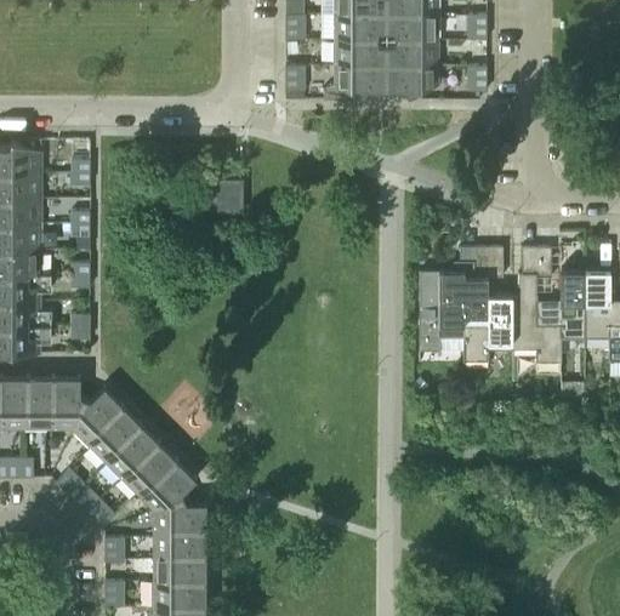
[(334,0),(334,15),(379,15),(387,15),(386,0),(334,0)]
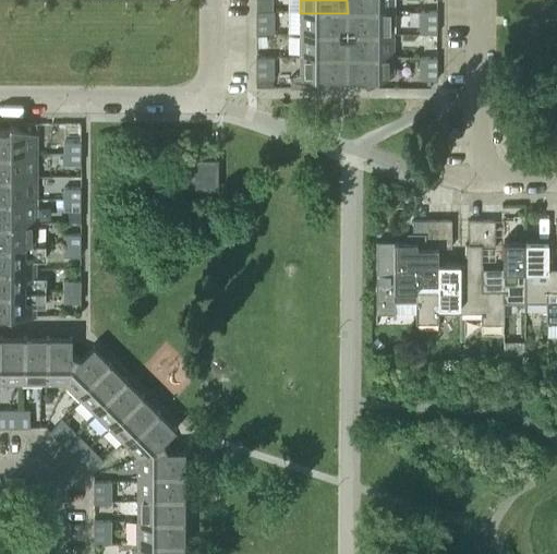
[(395,0),(347,0),(348,13),(395,13),(395,0)]
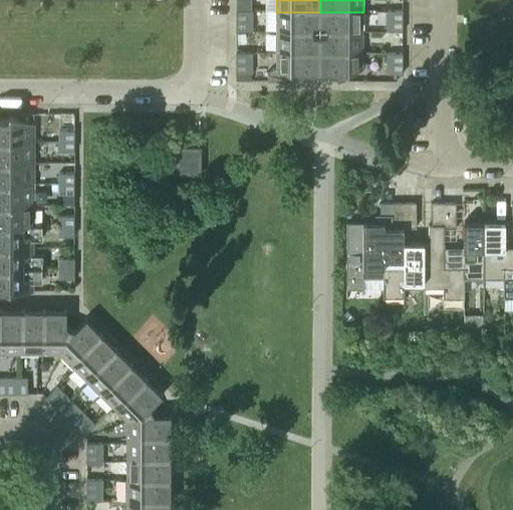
[(313,12),(276,12),(276,33),(313,33),(320,33),(320,12),(313,12)]
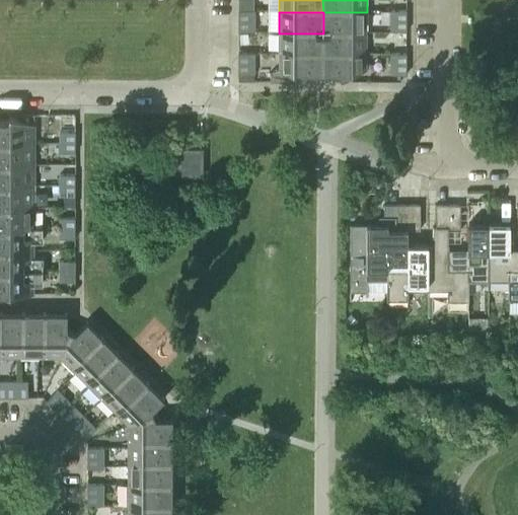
[(367,12),(323,12),(323,33),(367,33),(367,12)]
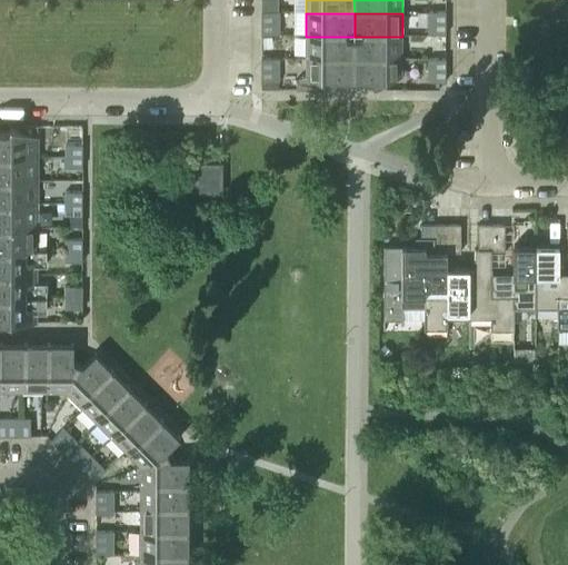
[(262,15),(262,27),(279,27),(279,15),(262,15)]
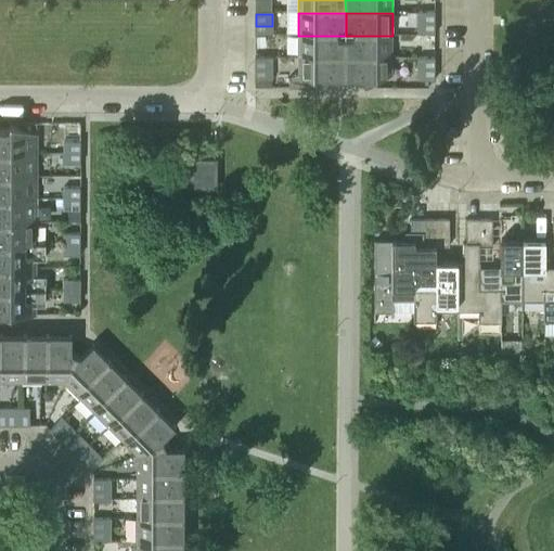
[(419,25),(436,25),(436,14),(419,14),(419,25)]
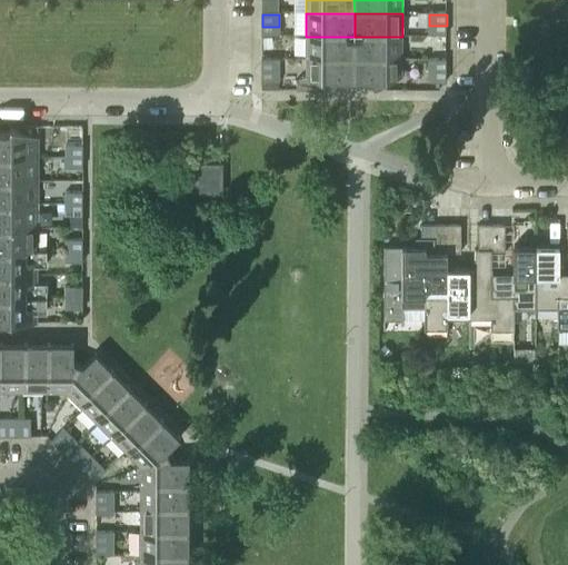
[(447,26),(429,26),(429,37),(447,38),(447,26)]
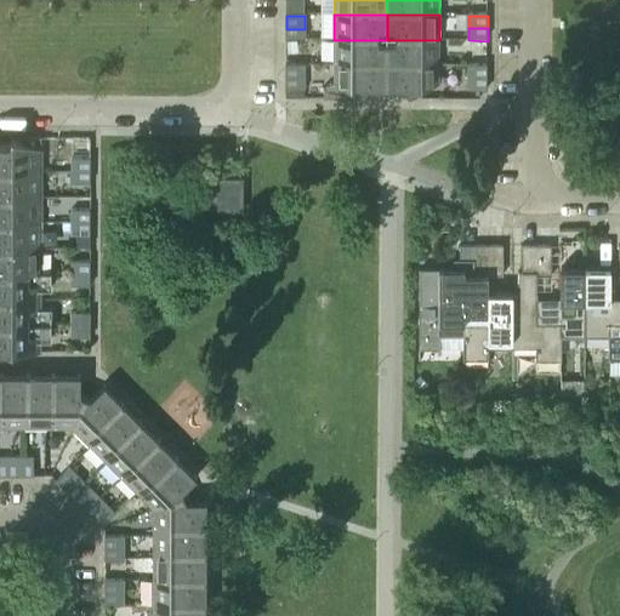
[(305,40),(305,29),(286,29),(286,40),(305,40)]
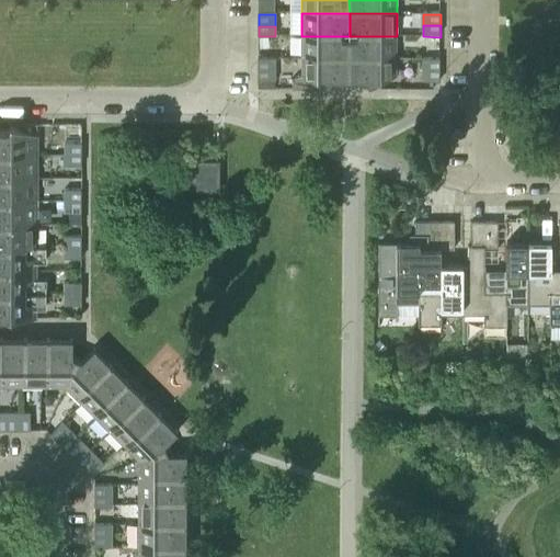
[(342,36),(301,36),(301,59),(342,59),(350,59),(350,36),(342,36)]
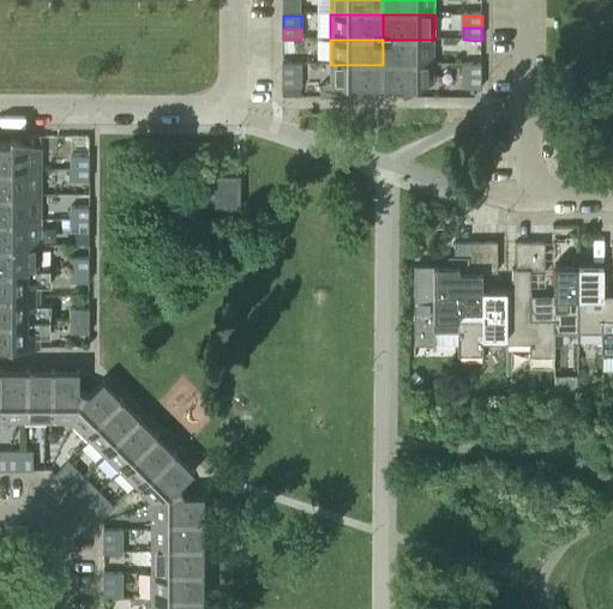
[(434,40),(383,40),(383,65),(434,66),(434,40)]
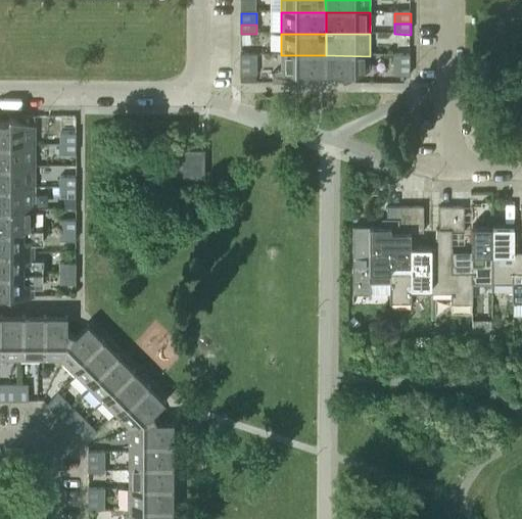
[(281,72),(273,76),(273,85),(306,86),(306,83),(309,79),(319,79),(326,79),(326,55),(319,55),(281,55),(281,72)]
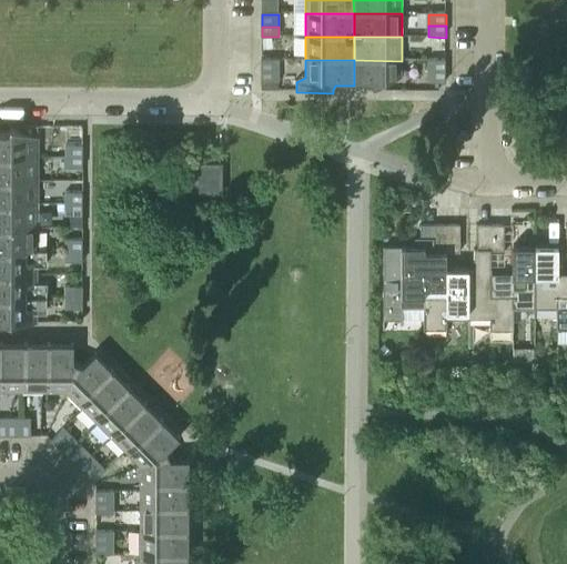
[(402,61),(354,60),(354,86),(372,86),(374,91),(402,79),(402,61)]
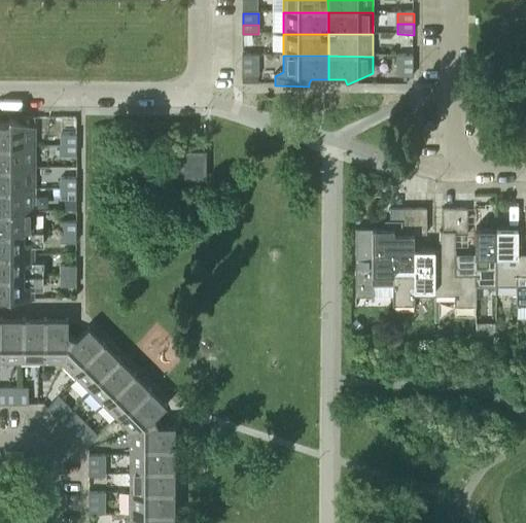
[(243,57),(243,67),(258,67),(258,57),(243,57)]
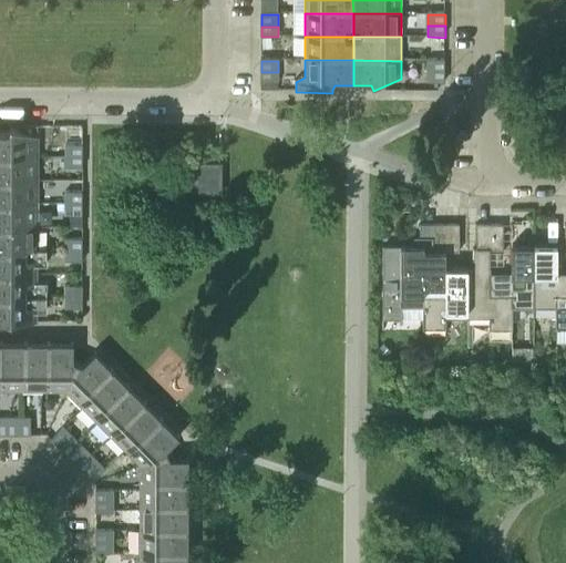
[(444,73),(444,62),(428,61),(428,73),(444,73)]
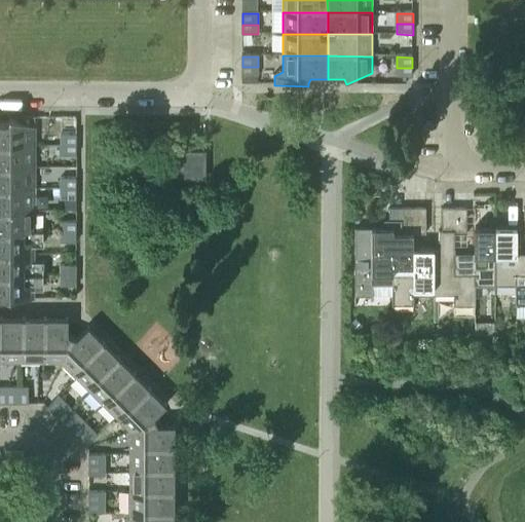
[(258,78),(258,67),(242,67),(242,78),(258,78)]
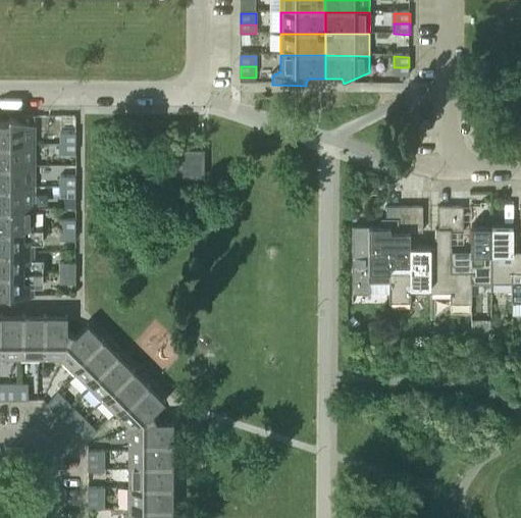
[(409,78),(409,67),(394,67),(394,78),(409,78)]
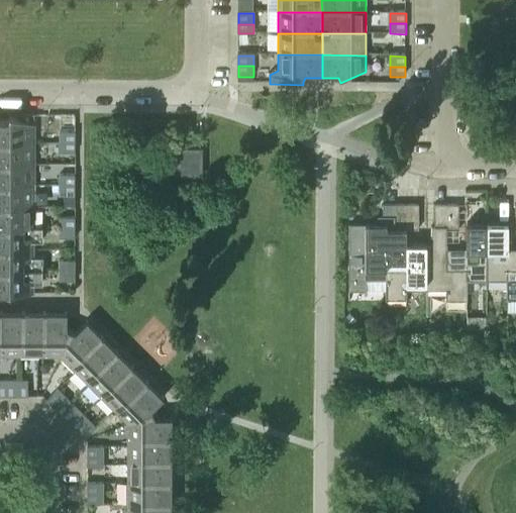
[(8,122),(0,121),(0,143),(35,144),(35,127),(10,117),(8,122)]
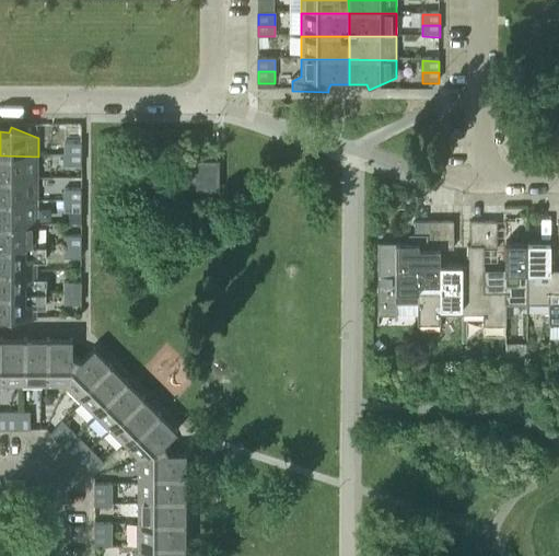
[(65,157),(82,157),(82,146),(65,146),(65,157)]
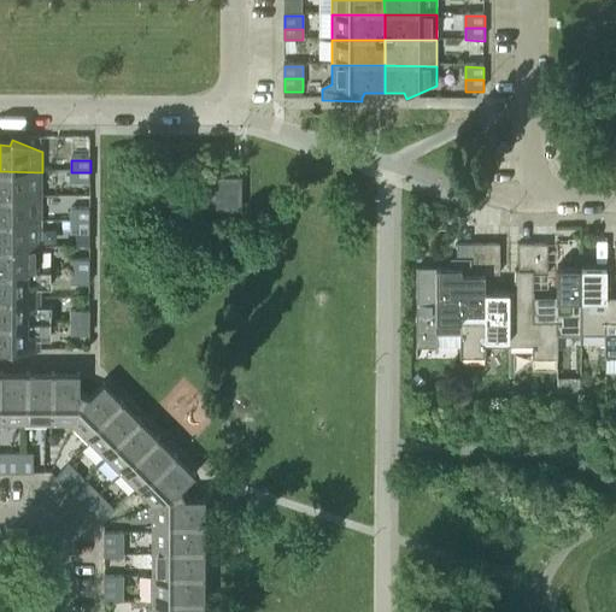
[(42,172),(0,171),(0,196),(42,198),(42,172)]
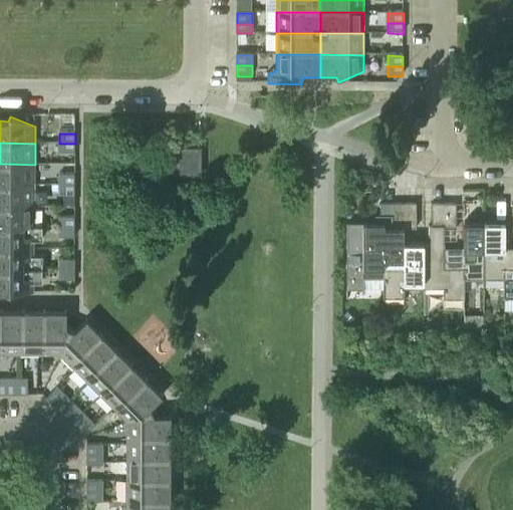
[(75,144),(59,144),(59,154),(74,154),(75,144)]
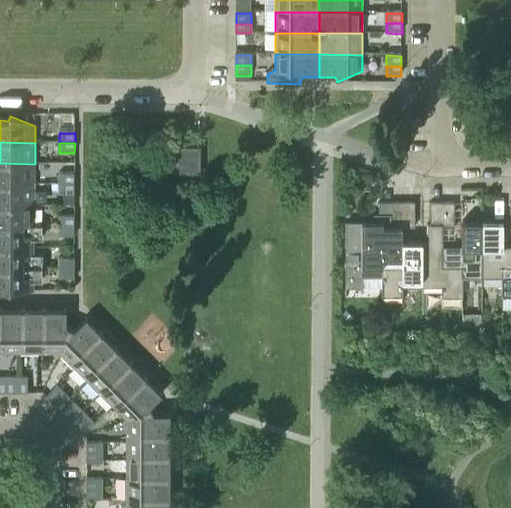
[(200,149),(171,149),(171,177),(201,177),(200,149)]
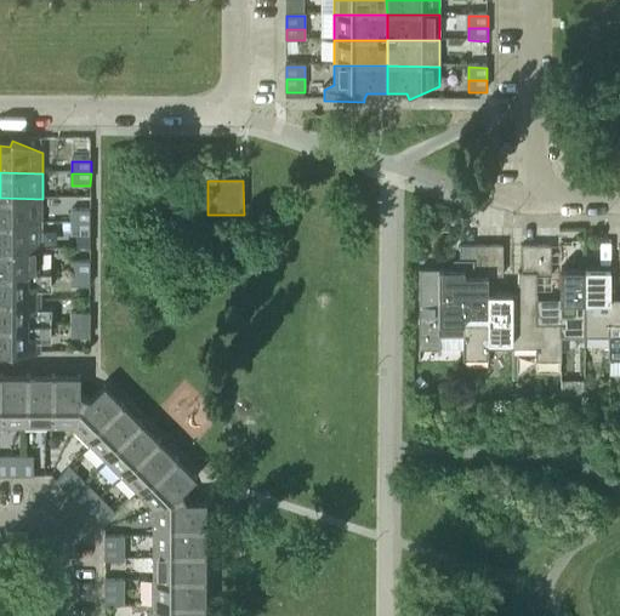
[(43,199),(0,198),(0,224),(43,224),(43,199)]
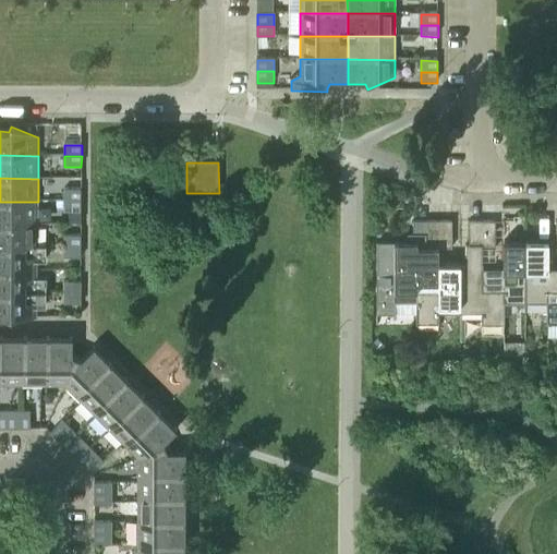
[(64,202),(81,202),(81,191),(64,191),(64,202)]
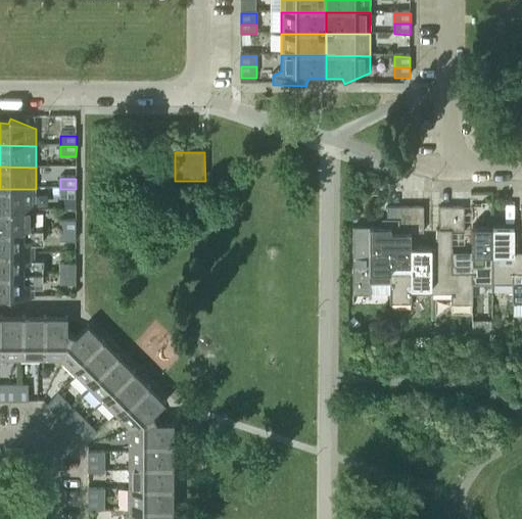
[(36,189),(0,189),(0,210),(36,210),(36,189)]
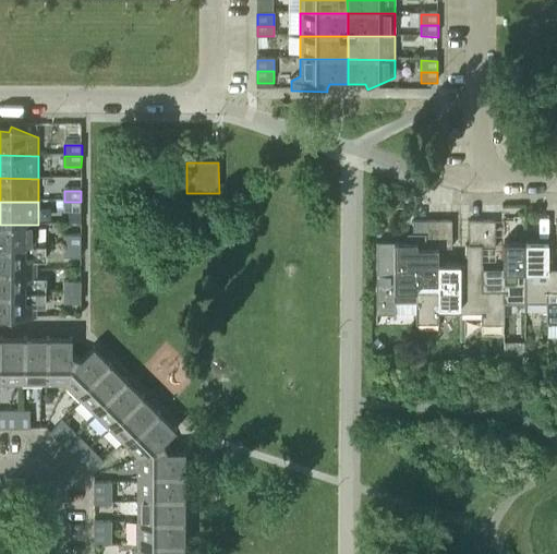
[(81,202),(64,202),(64,214),(81,214),(81,202)]
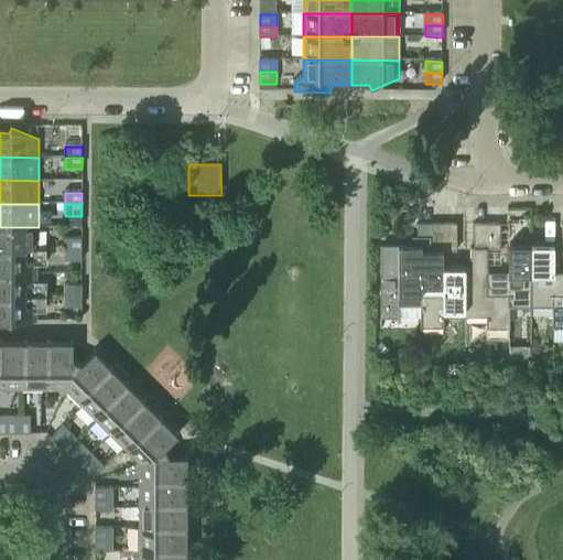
[(442,297),(442,269),(442,252),(457,252),(457,225),(418,225),(418,247),(379,247),(379,320),(420,321),(420,308),(420,297),(442,297)]
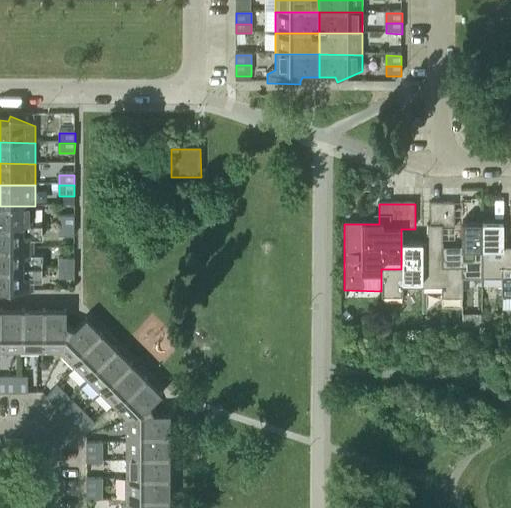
[(426,244),(421,244),(421,289),(441,289),(441,299),(462,299),(462,279),(461,267),(442,267),(442,247),(442,229),(454,229),(454,204),(430,204),(430,226),(427,226),(426,244)]
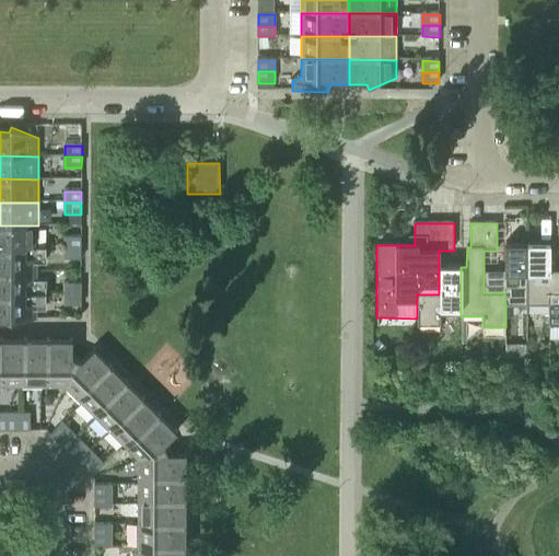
[(38,226),(0,226),(0,248),(47,248),(47,247),(38,247),(38,226)]
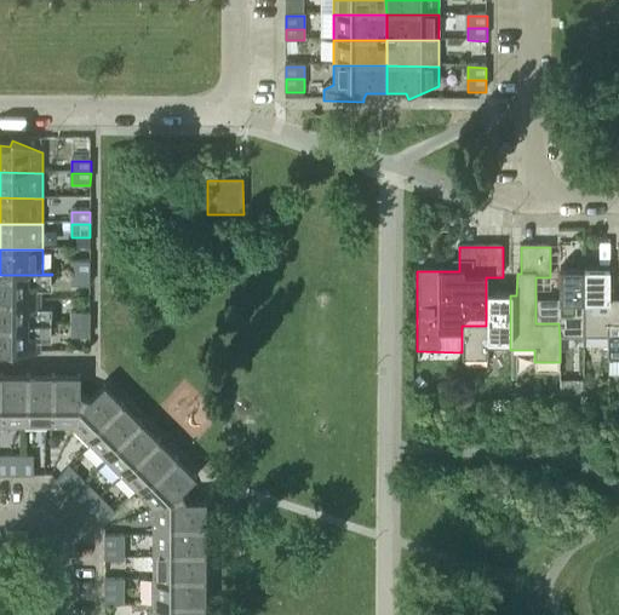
[(72,276),(90,276),(90,263),(72,263),(72,276)]
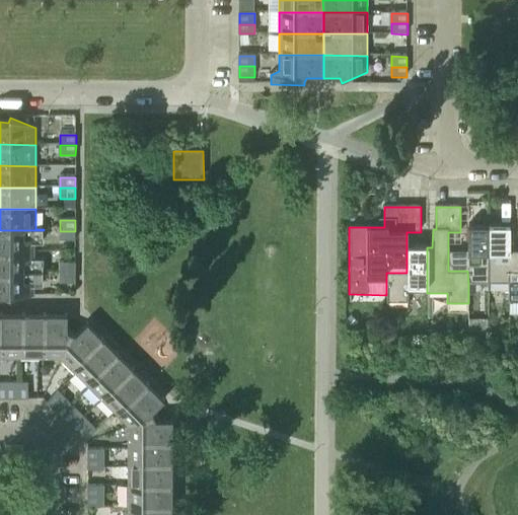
[(468,283),(490,284),(490,227),(468,227),(468,250),(448,250),(448,271),(467,271),(468,283)]
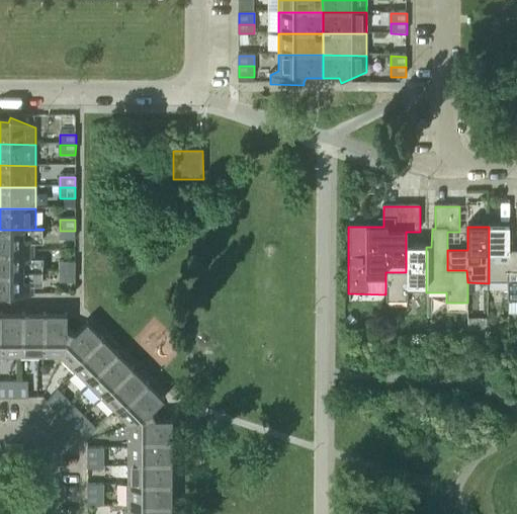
[(489,283),(507,283),(507,272),(516,272),(516,251),(509,251),(509,227),(489,227),(489,283)]
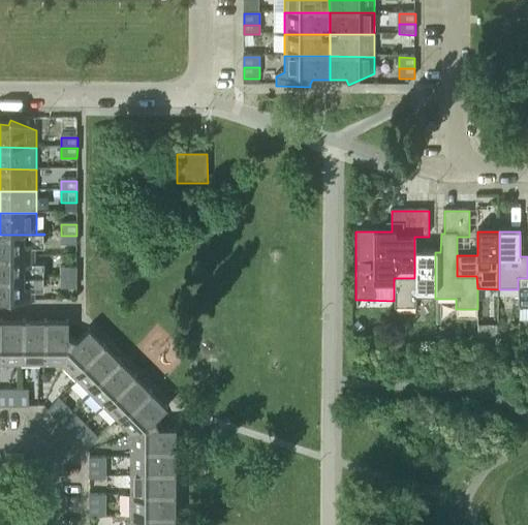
[(44,235),(0,235),(0,254),(36,255),(36,248),(44,248),(44,235)]
